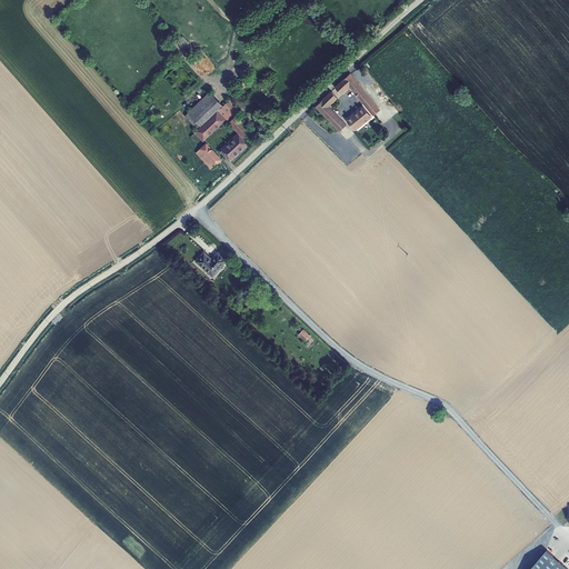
[(190,43),(183,36),(178,41),(183,48),(190,43)]
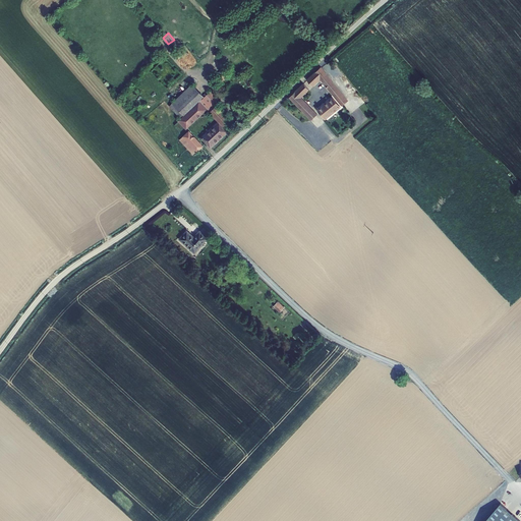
[(348,101),(322,66),(315,72),(315,71),(307,79),(312,87),(321,79),(342,106),(348,101)]
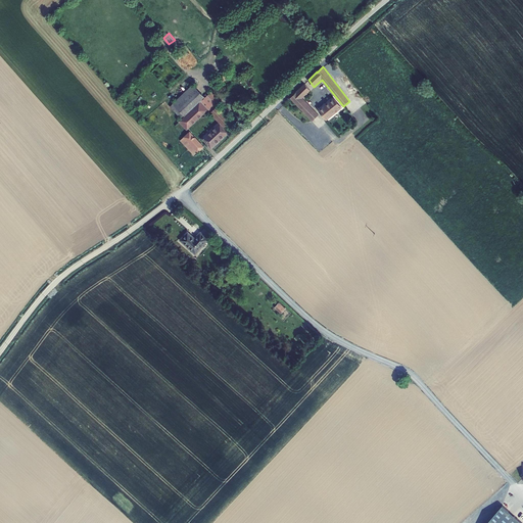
[(226,75),(226,74),(222,77),(220,79),(223,82),(229,78),(226,75)]
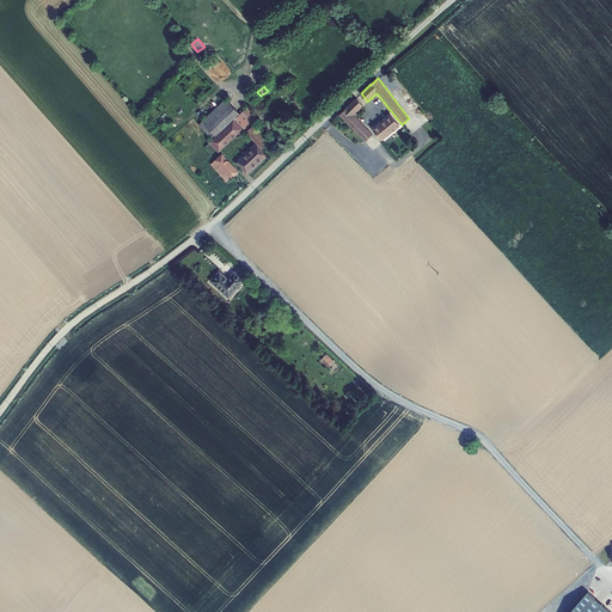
[(363,105),(356,97),(347,106),(347,108),(340,115),(366,141),(373,134),(354,115),(363,105)]
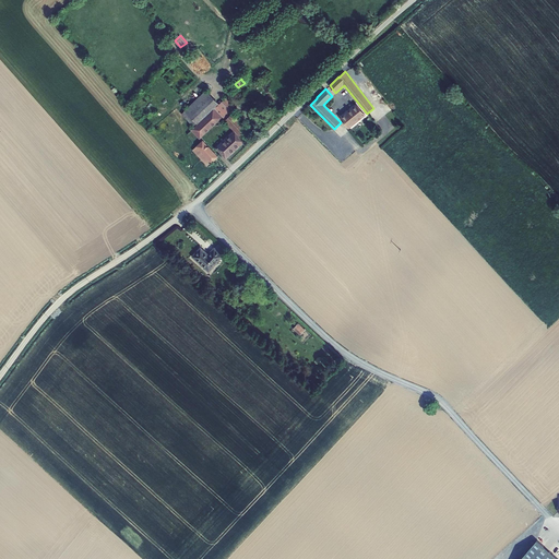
[(219,104),(206,90),(185,110),(197,123),(198,125),(219,104)]
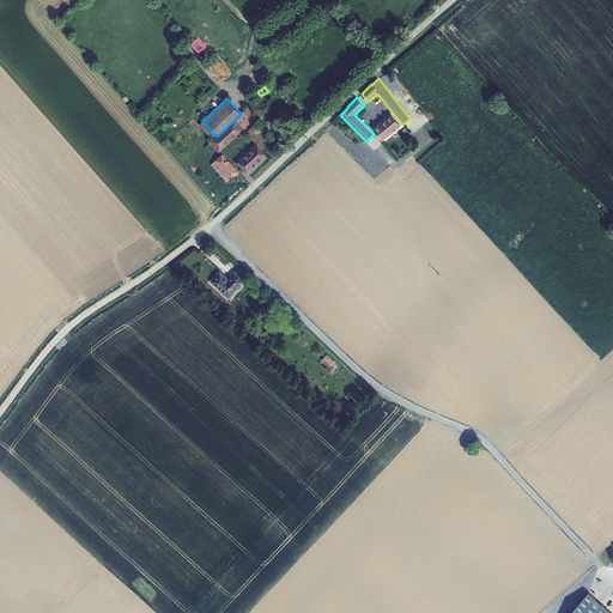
[(212,139),(210,143),(219,152),(228,145),(228,144),(229,143),(235,138),(236,135),(236,137),(243,129),(246,132),(247,132),(255,123),(253,121),(258,116),(248,107),(241,114),(217,137),(216,135),(212,139)]
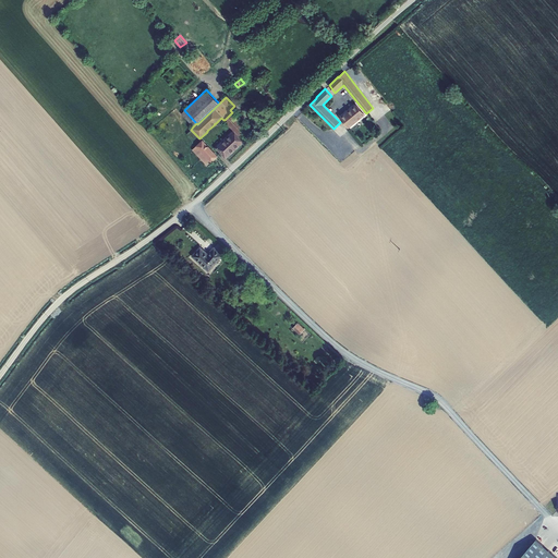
[(356,104),(340,117),(349,129),(365,114),(356,104)]
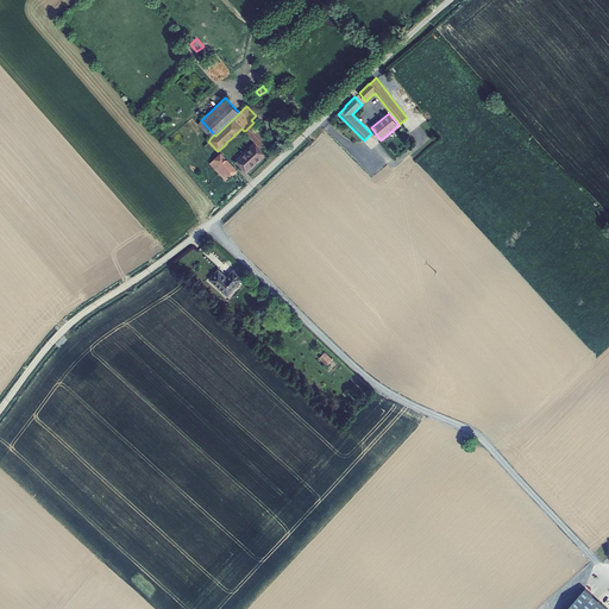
[(214,135),(201,120),(198,124),(211,138),(214,135)]
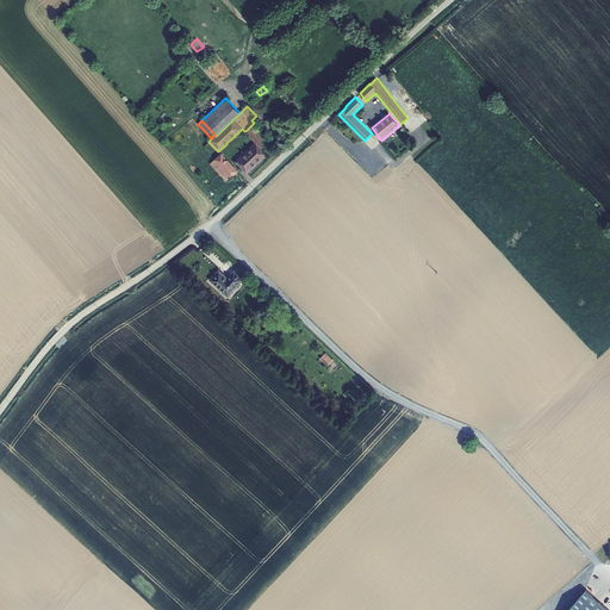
[(254,123),(246,131),(255,143),(235,161),(247,174),(268,154),(263,148),(272,139),(255,122),(254,123)]
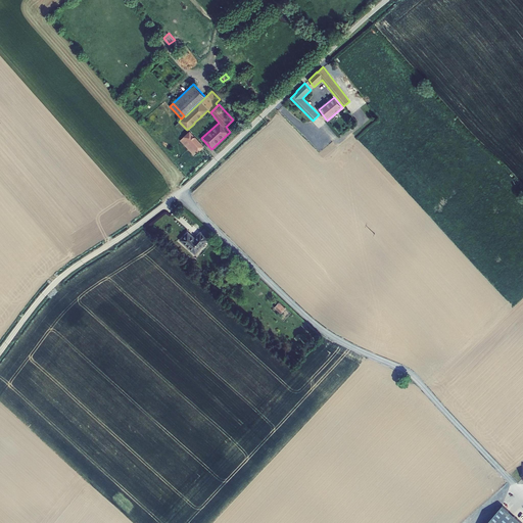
[(190,131),(184,137),(198,152),(204,146),(195,137),(194,137),(193,136),(194,135),(190,131)]
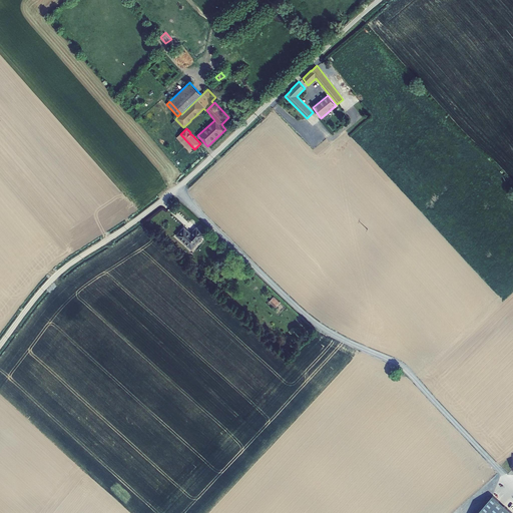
[(190,152),(194,149),(180,134),(176,137),(190,152)]
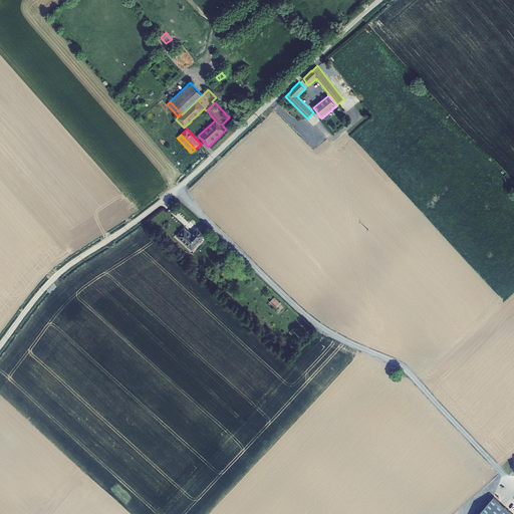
[(162,217),(168,210),(165,207),(158,213),(162,217)]
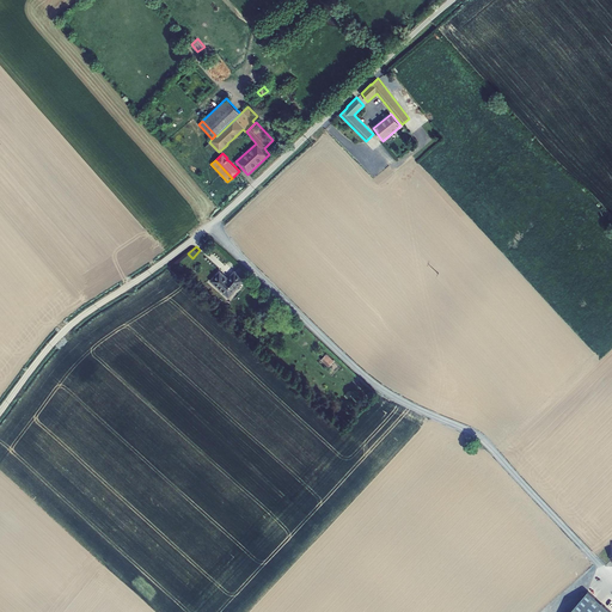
[(239,267),(236,271),(244,279),(248,275),(239,267)]
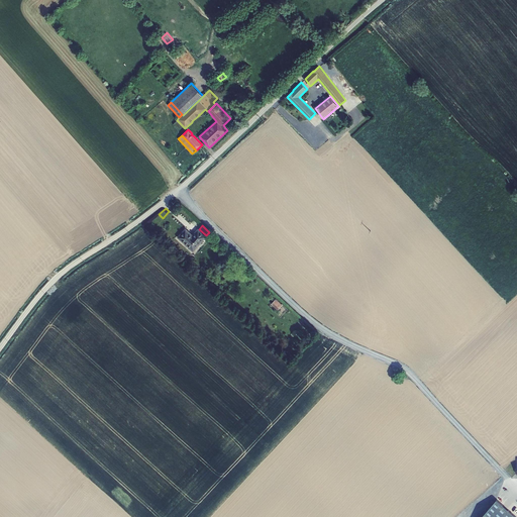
[(186,228),(178,237),(193,251),(207,236),(206,235),(199,229),(198,228),(193,234),(186,228)]
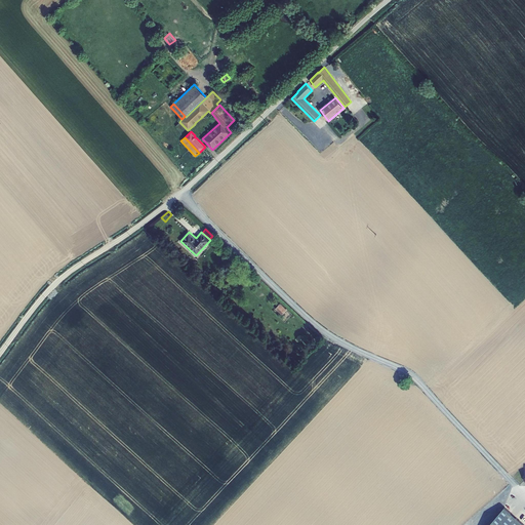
[(283,315),(288,309),(281,303),(276,308),(283,315)]
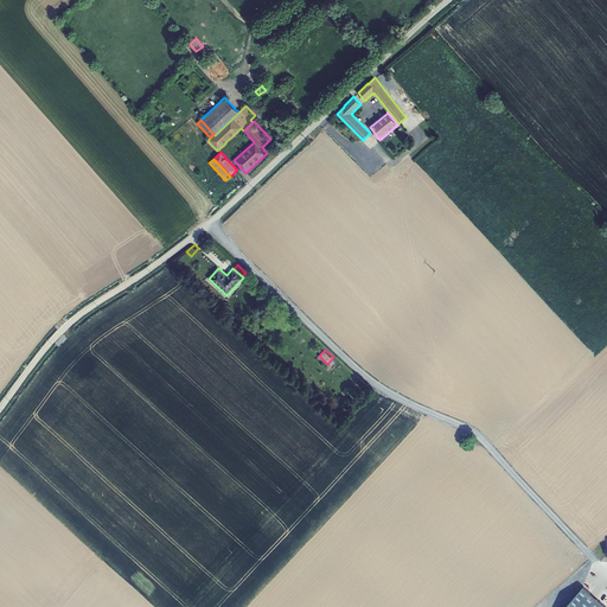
[(606,606),(586,588),(567,606),(606,606)]
